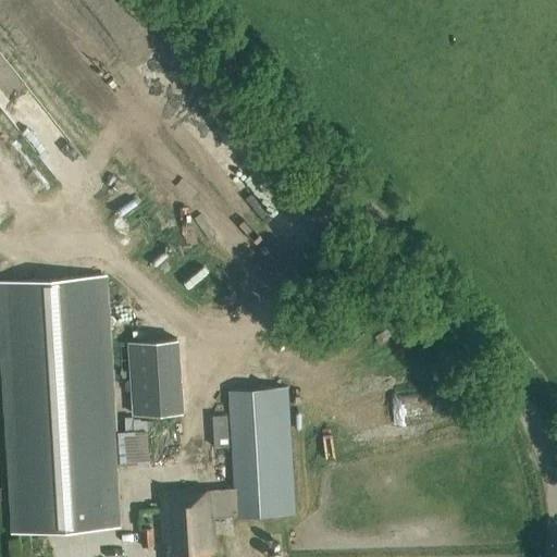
[(112,224),(143,202),(134,192),(104,213),(112,224)]
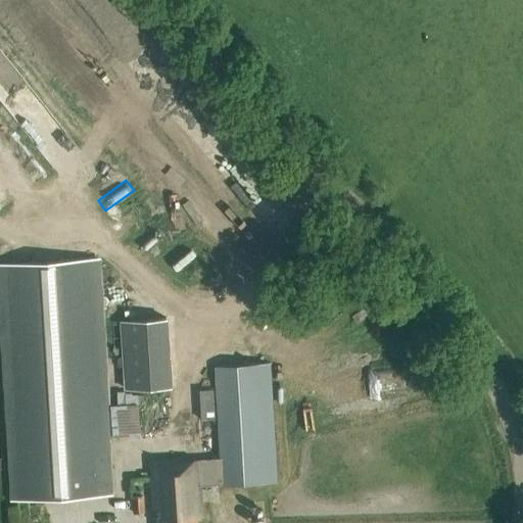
[(0,335),(11,501),(113,493),(97,258),(0,265),(0,335)]
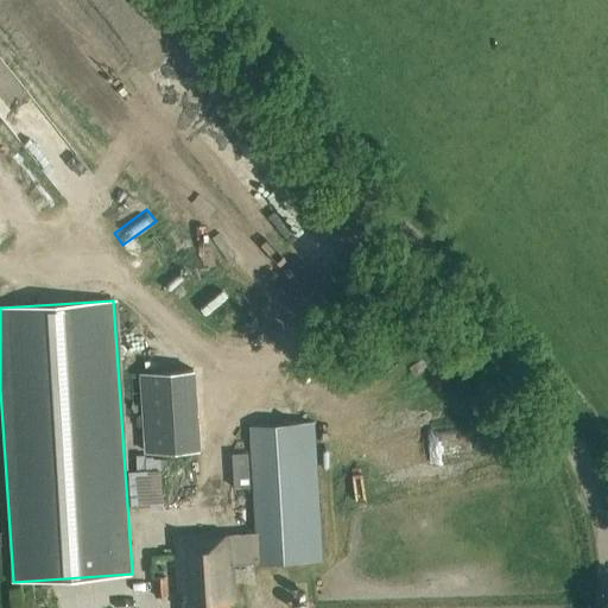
[(138,362),(141,451),(194,449),(190,360),(138,362)]
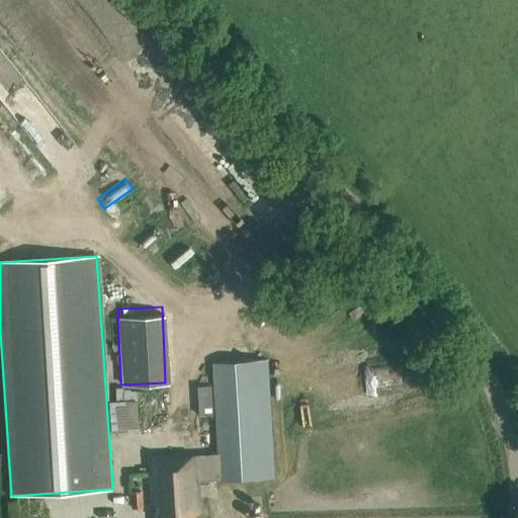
[(195,517),(195,514),(200,514),(198,482),(264,479),(257,361),(211,363),(217,454),(148,458),(152,517),(157,516),(156,517),(195,517)]
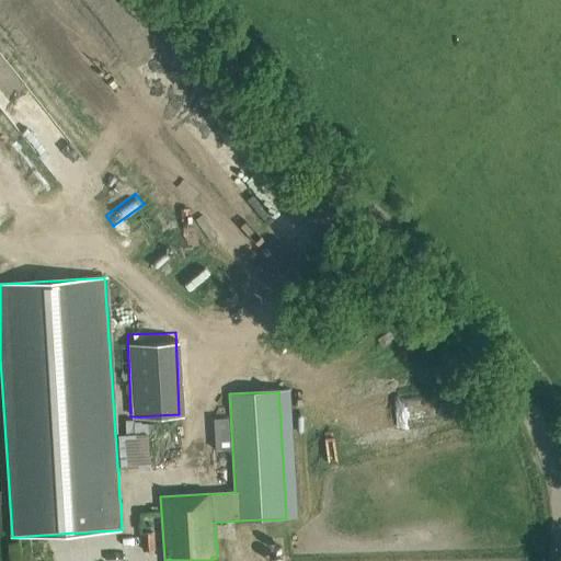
[(142,551),(155,550),(153,531),(140,533),(142,551)]
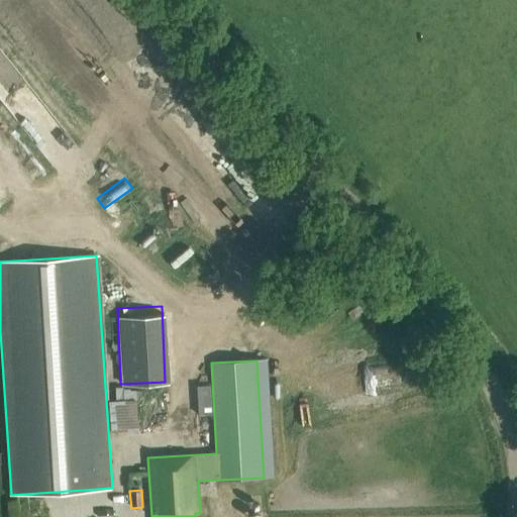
All buildings are outlined.
